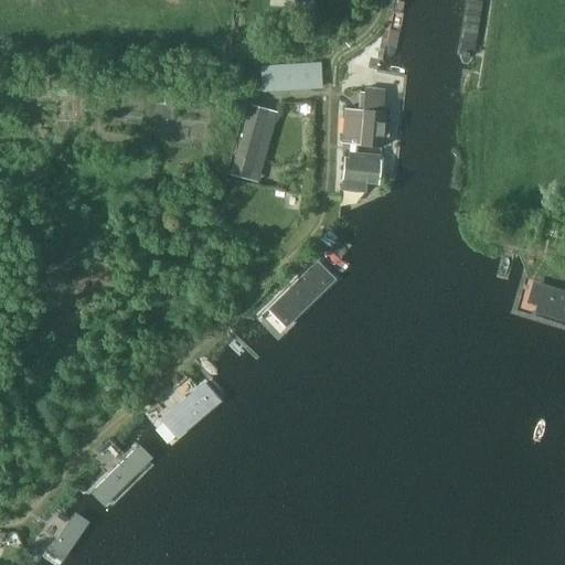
[(466,59),(470,52),(478,0),(465,0),(455,49),(456,56),(458,62),(462,62),(466,59)]
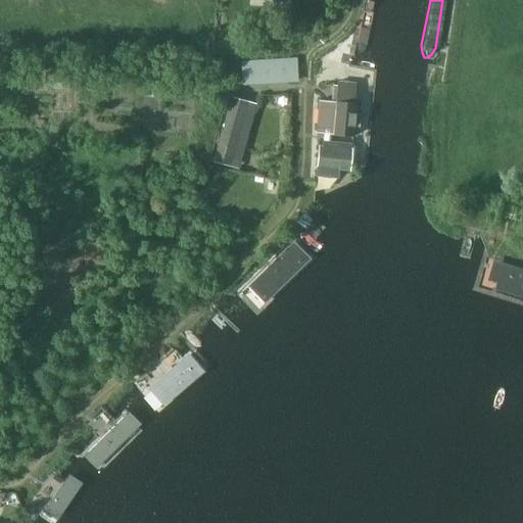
[(279,80),(290,80),(299,79),(297,59),(277,60),(279,80)]
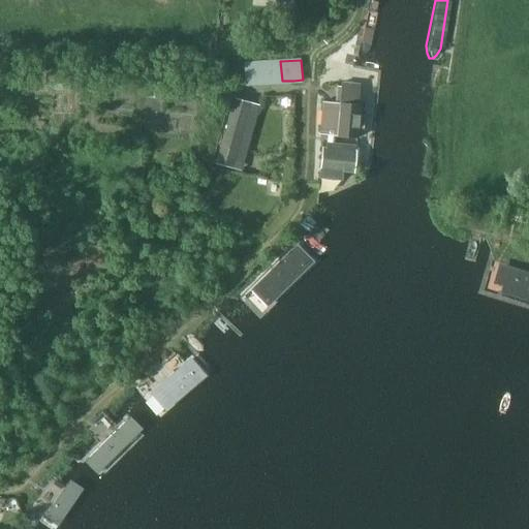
[(328,133),(327,142),(333,143),(334,134),(356,136),(358,128),(363,128),(364,117),(359,116),(360,105),(356,104),(359,85),(342,84),(342,87),(338,87),(336,103),(323,102),(320,133),(328,133)]
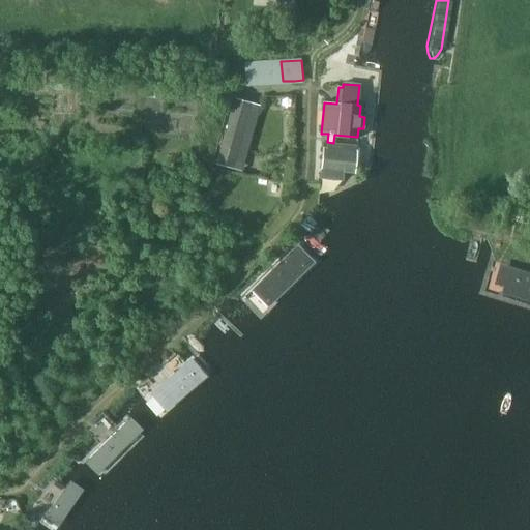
[(236,99),(216,164),(232,169),(251,104),(236,99)]
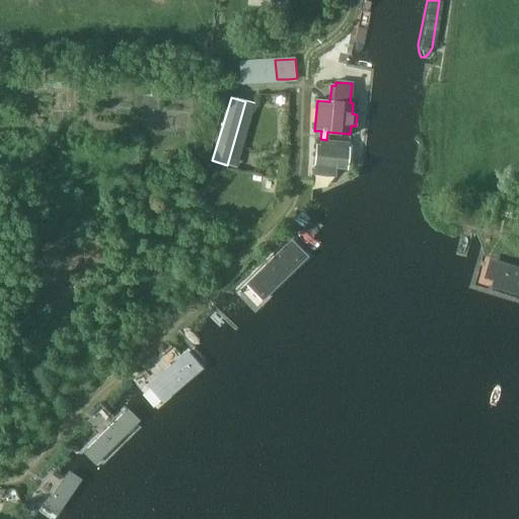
[(326,140),(320,139),(319,145),(317,145),(314,174),(335,176),(336,168),(347,169),(349,142),(326,140)]
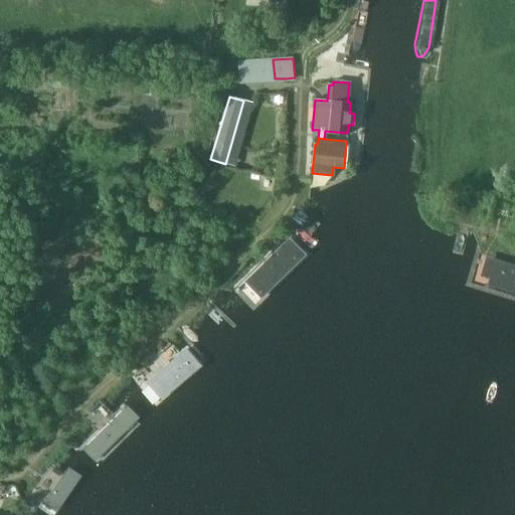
[(293,233),(264,263),(274,272),(303,243),(293,233)]
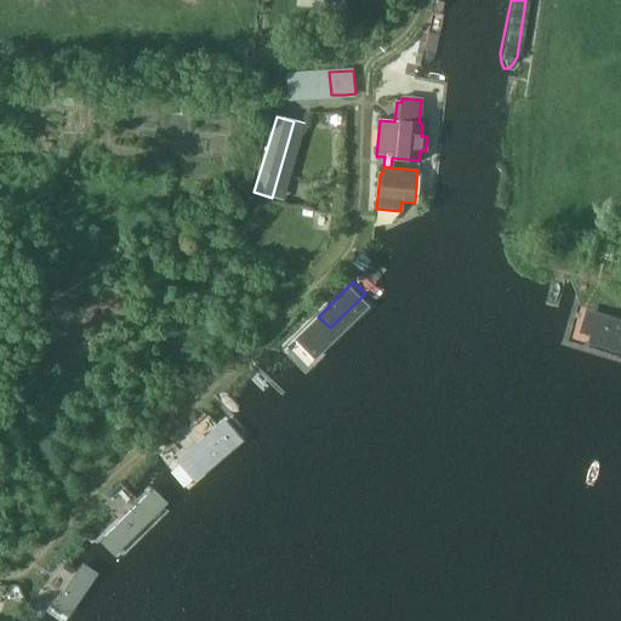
[(620,352),(620,318),(588,308),(582,331),(592,335),(590,343),(620,352)]
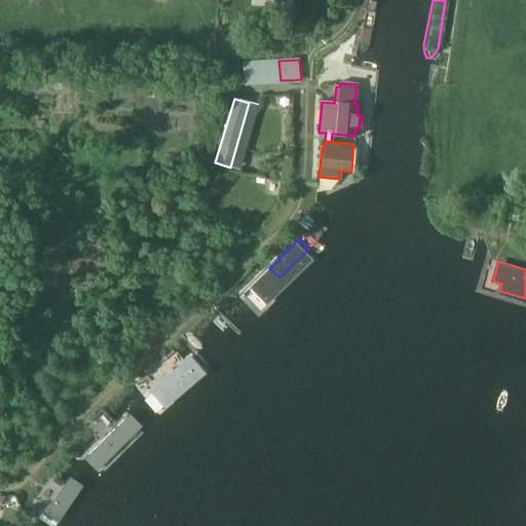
[(191,353),(161,381),(171,392),(201,365),(191,353)]
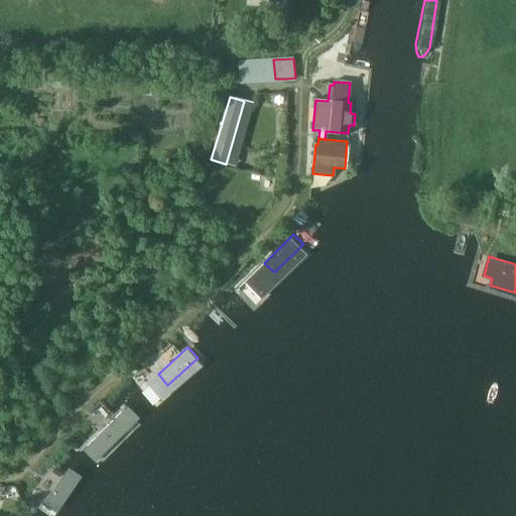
[(129,406),(100,433),(110,443),(139,416),(129,406)]
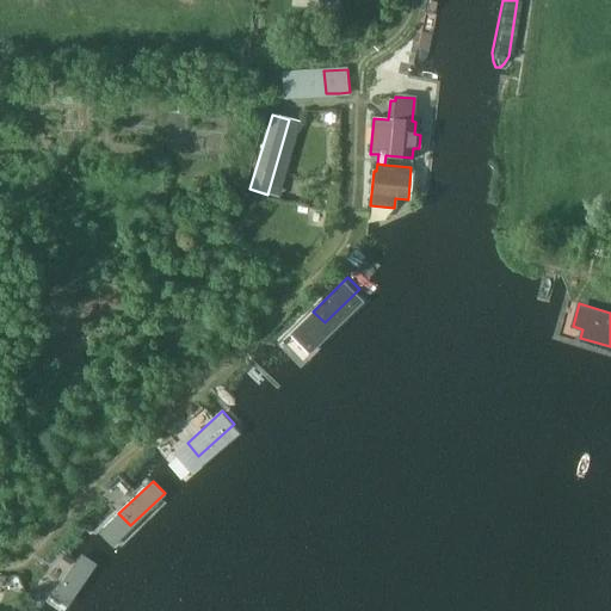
[(78,554),(54,596),(68,604),(93,562),(78,554)]
